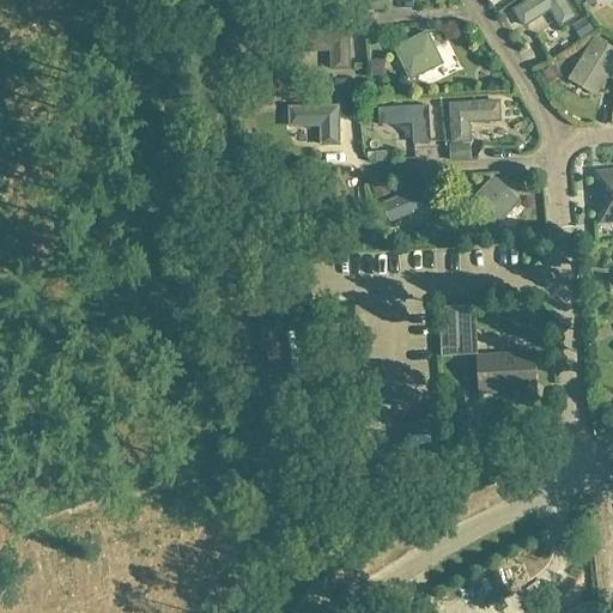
[(563,0),(532,0),(514,12),(525,28),(550,11),(560,28),(575,18),(563,0)]
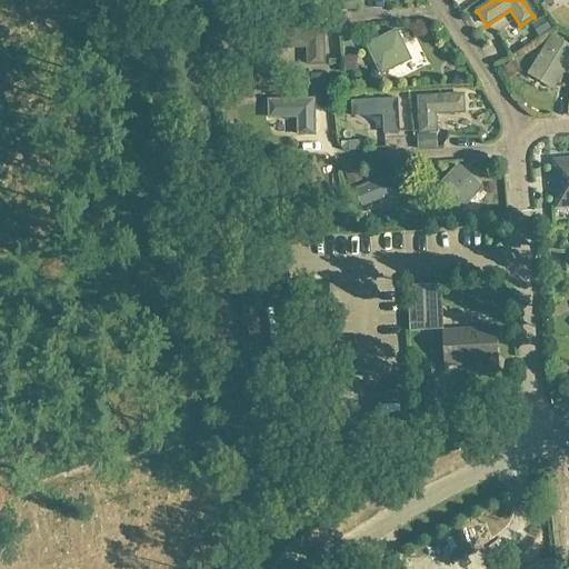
[(322,30),(278,31),(279,49),(307,48),(308,66),(323,66),(322,30)]
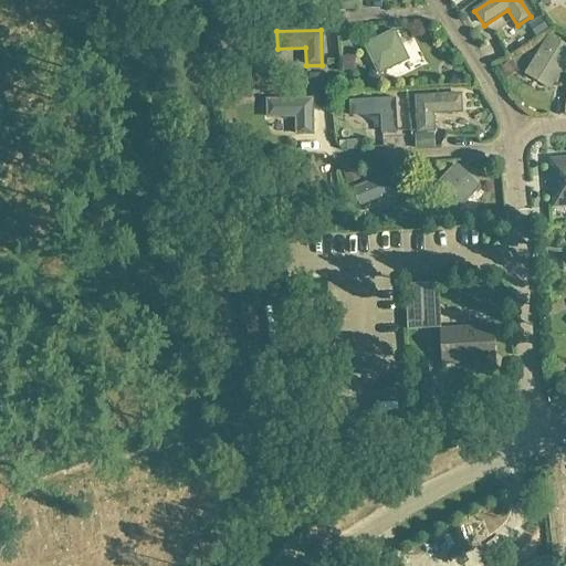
[(406,62),(391,33),(365,46),(378,75),(406,62)]
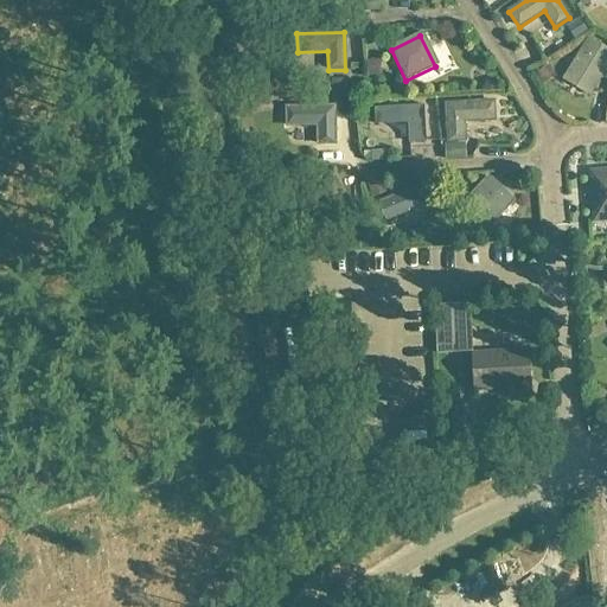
[(569,74),(585,83),(593,70),(606,77),(606,75),(606,45),(592,37),(569,74)]
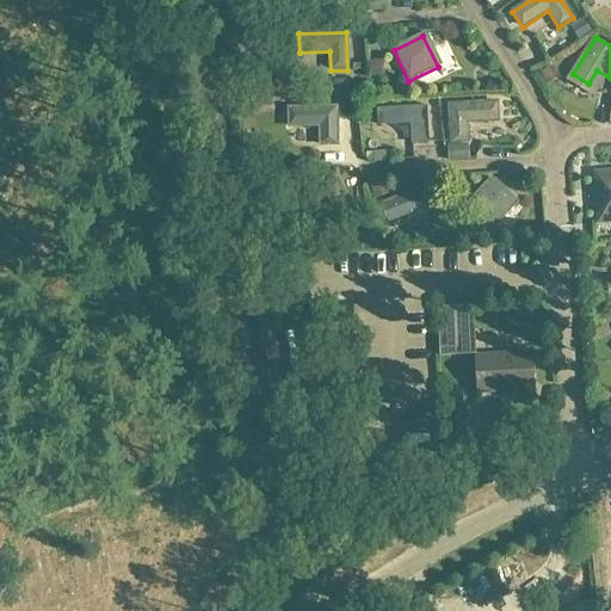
[(449,106),(451,143),(468,142),(467,123),(498,122),(497,103),(449,106)]
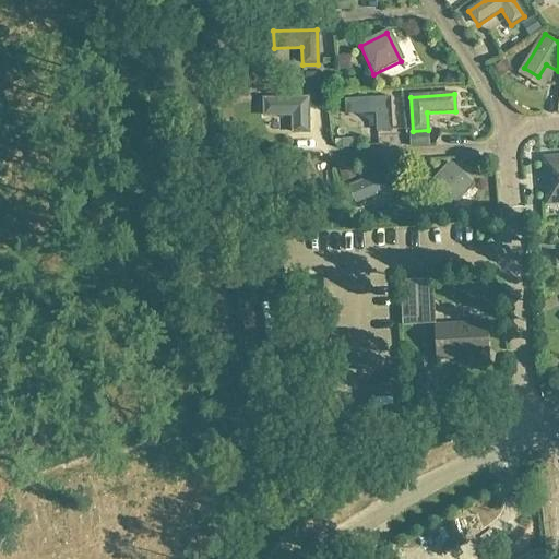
[(391,96),(346,98),(347,116),(376,115),(377,132),(392,131),(391,96)]
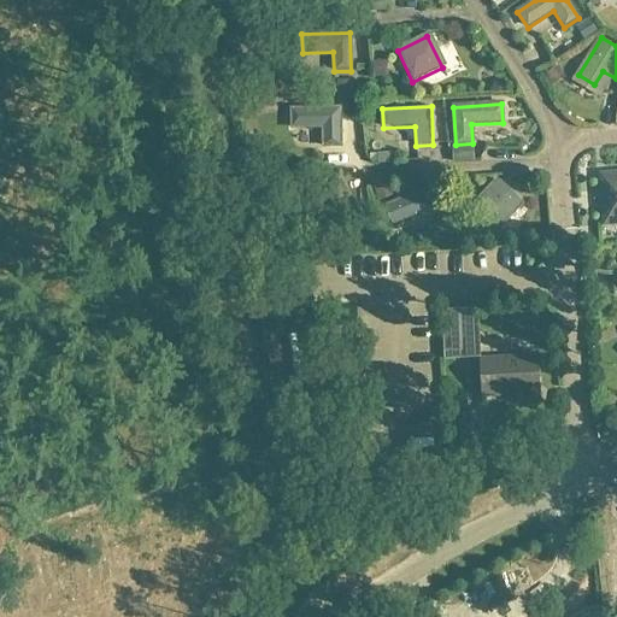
[(323,147),(341,147),(340,109),(292,110),(292,129),(323,128),(323,147)]
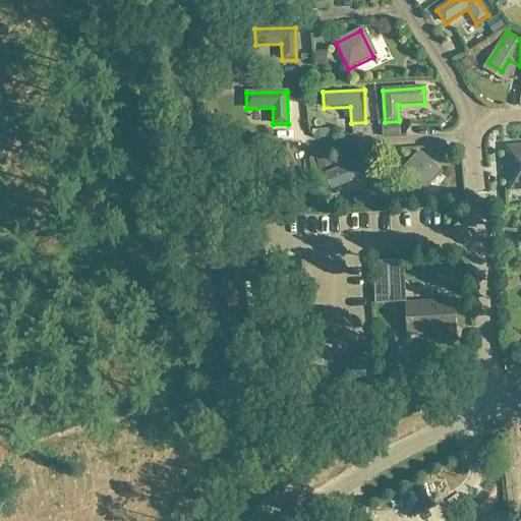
[(520,148),(517,149),(507,149),(509,190),(520,190),(520,189),(520,148)]
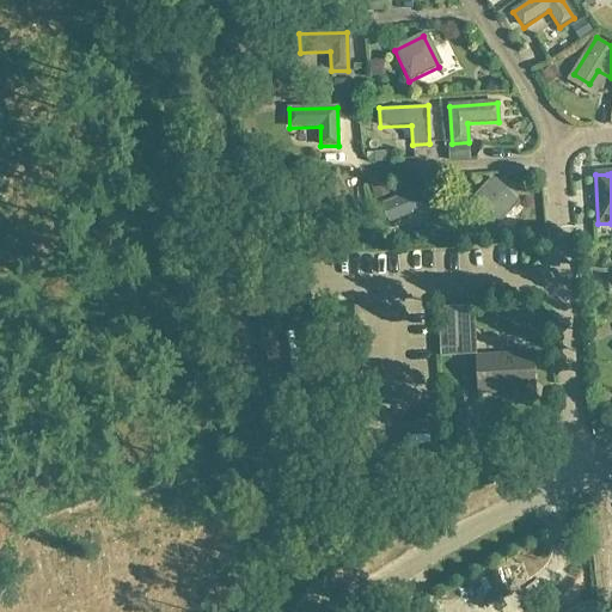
[(493,231),(520,203),(493,177),(465,206),(493,231)]
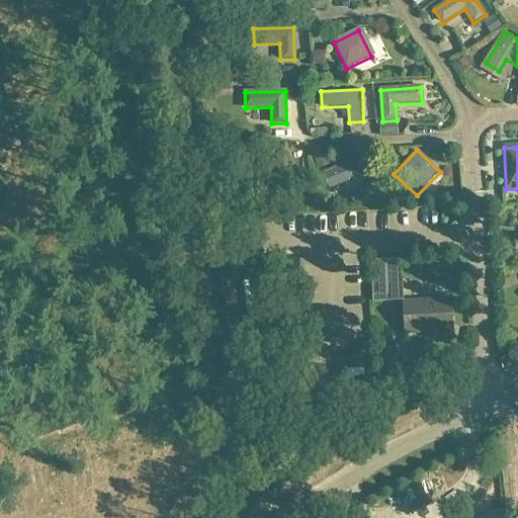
[(243,168),(254,161),(248,152),(237,158),(243,168)]
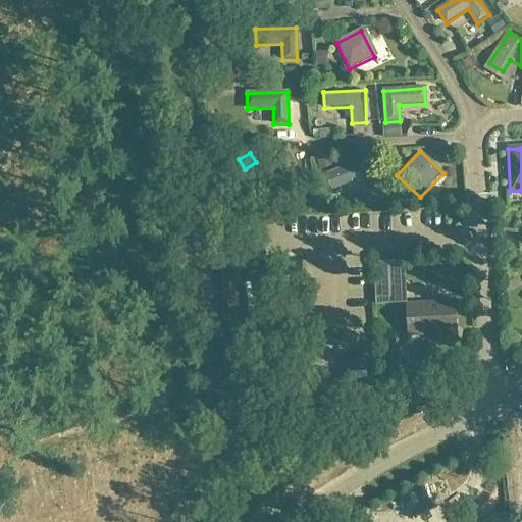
[(286,192),(305,181),(288,153),(249,174),(258,191),(280,178),(286,192)]
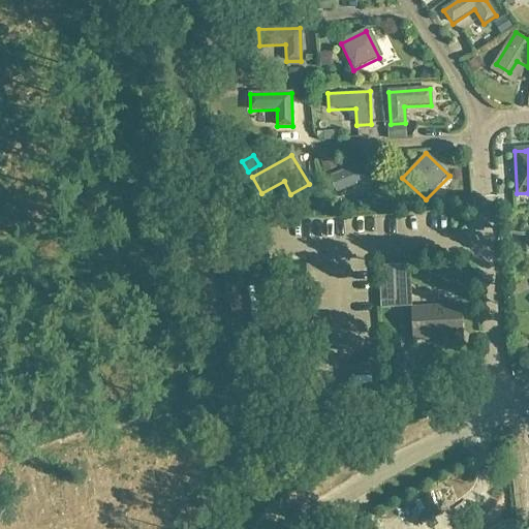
[(373,159),(330,178),(337,194),(379,176),(373,159)]
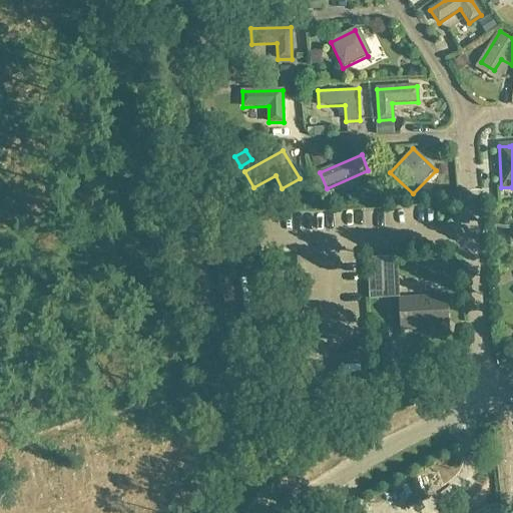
[(405,263),(387,263),(387,292),(404,292),(405,263)]
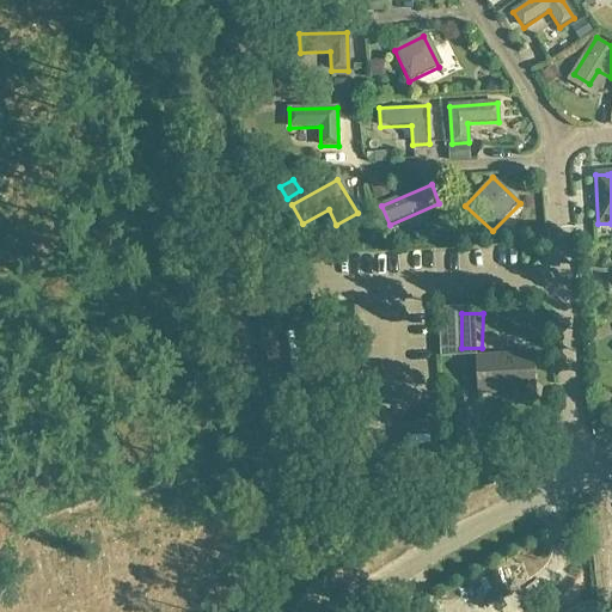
[(533,353),(476,356),(478,397),(536,393),(533,353)]
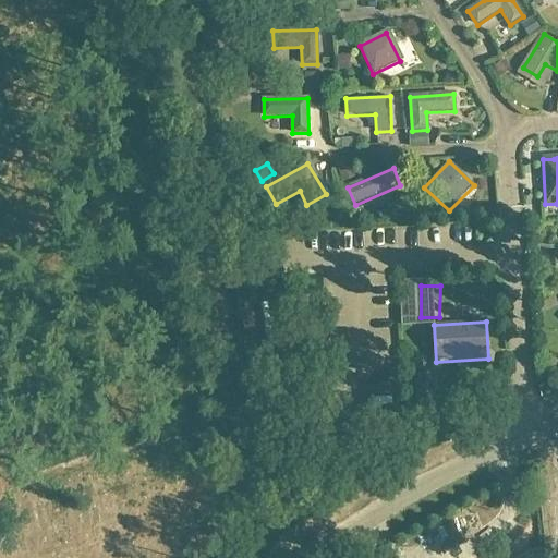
[(436,373),(414,374),(416,401),(437,400),(436,373)]
